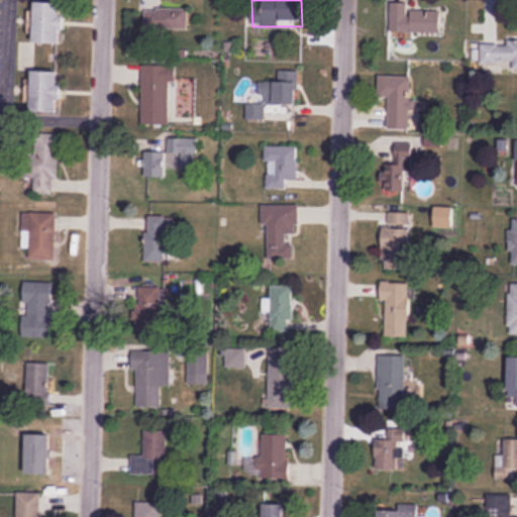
[(63,43),(63,2),(35,2),(35,43),(63,43)]
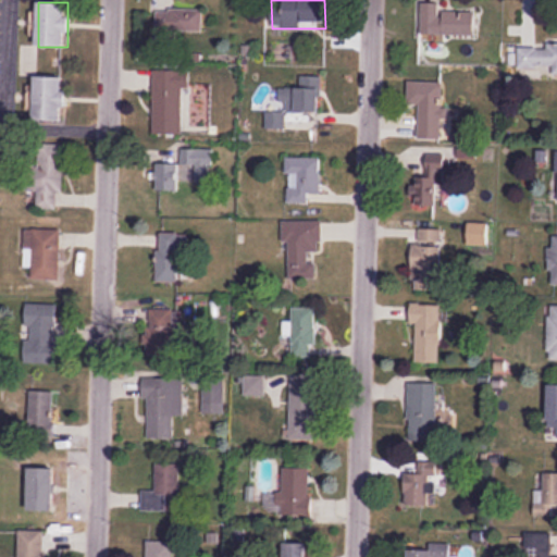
[(156,31),(202,32),(203,10),(156,9),(156,31)]
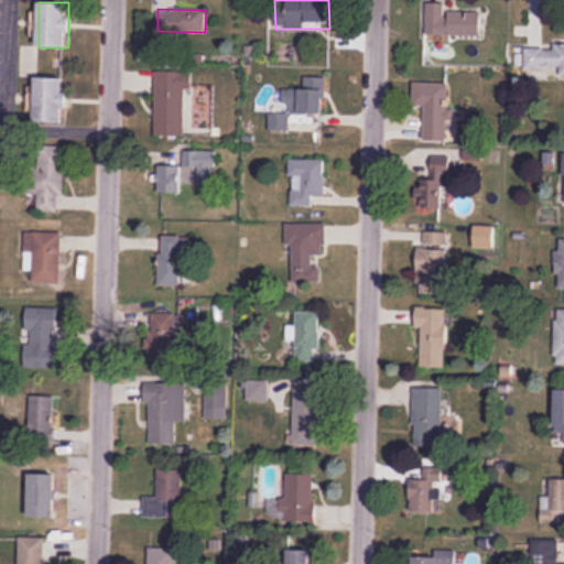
[(449,12),(449,38),(481,38),(481,12),(449,12)]
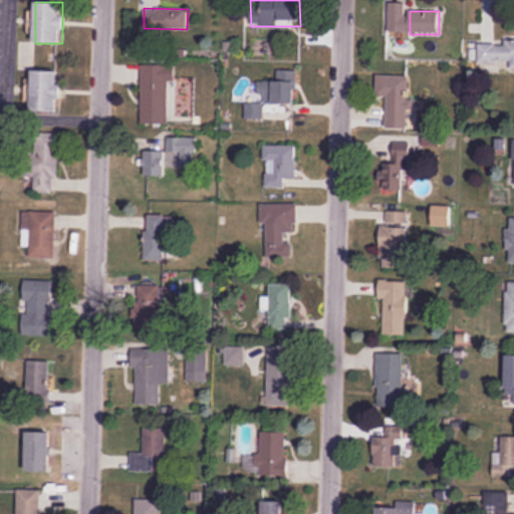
[(17,69),(32,69),(32,42),(17,42),(17,69)]
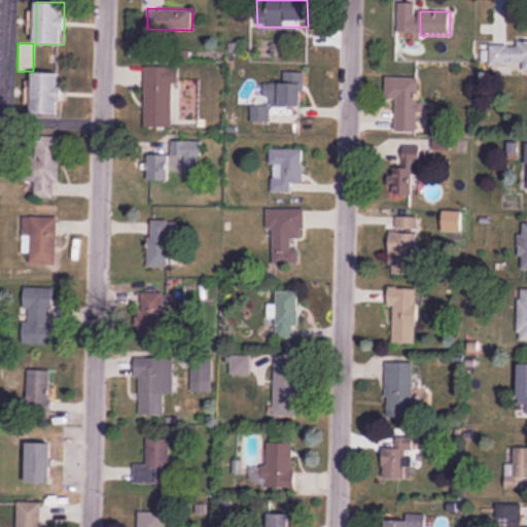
[(524,64),(524,72),(526,71),(526,43),(491,44),(491,64),(524,64)]
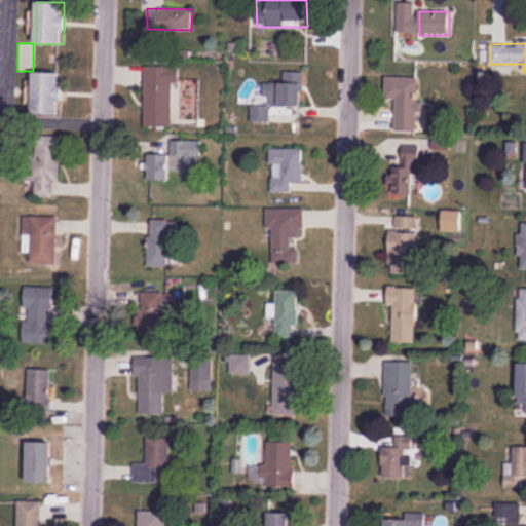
[(144,67),(144,127),(172,127),(172,82),(180,82),(180,67),(144,67)]
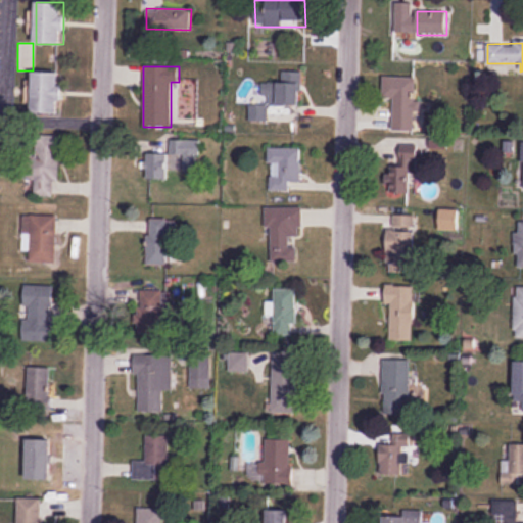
[(60,72),(33,72),(33,113),(60,113),(60,72)]
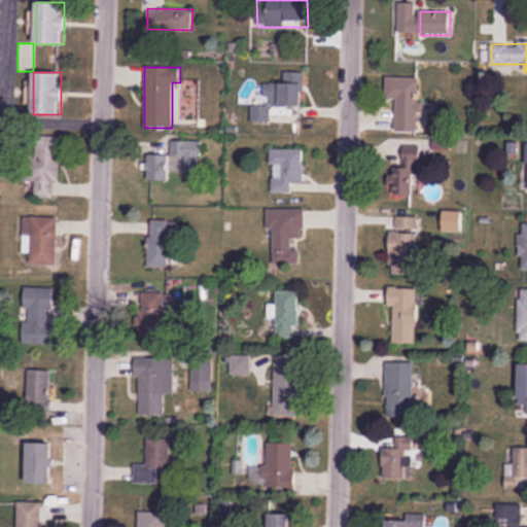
[(304,106),(304,72),(283,72),(283,88),(279,88),(279,106),(304,106)]
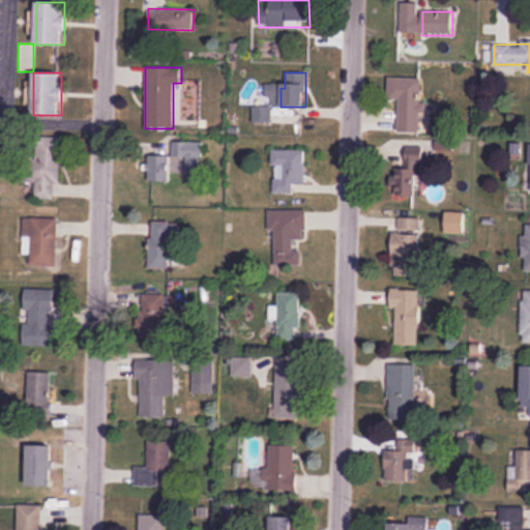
[(422,78),(396,78),(396,123),(422,123),(422,78)]
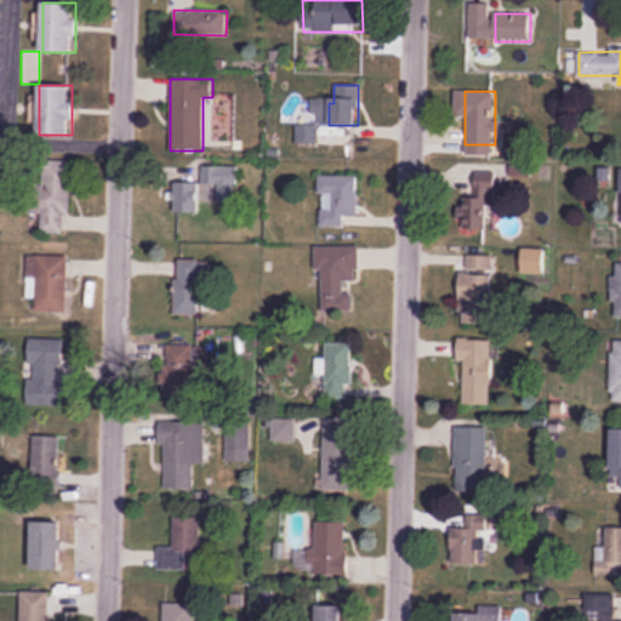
[(69,160),(41,160),(40,188),(29,187),(28,214),(41,214),(41,234),(68,235),(69,160)]
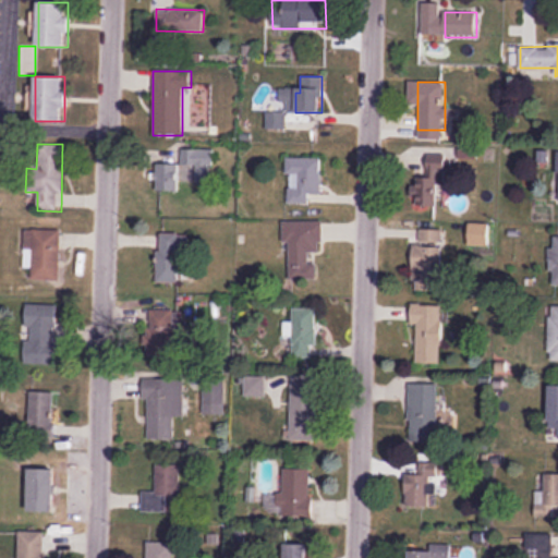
[(215,149),(191,150),(191,183),(215,183),(215,149)]
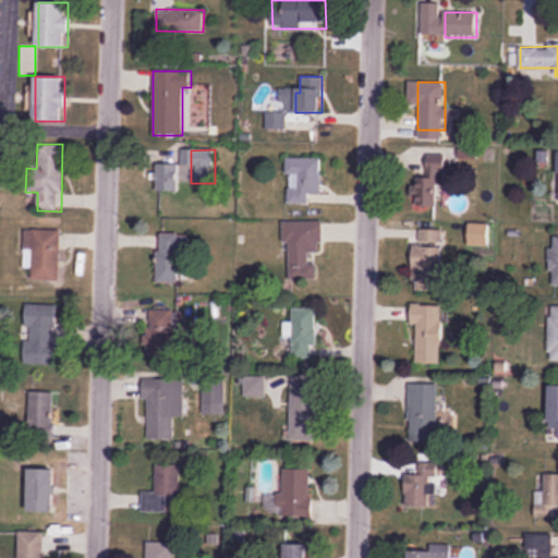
[(441,207),(443,155),(426,155),(425,179),(412,179),(411,207),(441,207)]
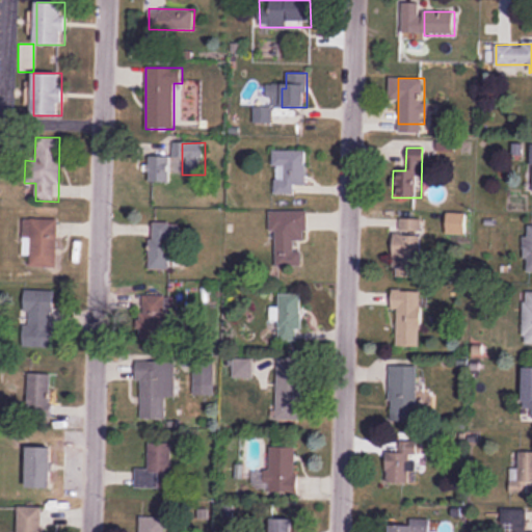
[(307,151),(273,151),(273,195),(295,195),(295,184),(307,184),(307,151)]
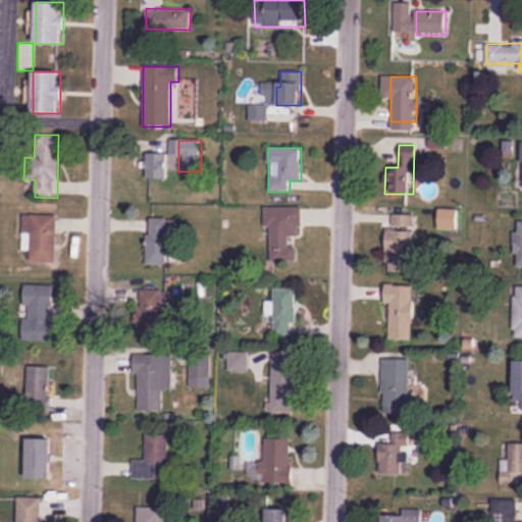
[(170,178),(170,152),(146,152),(146,178),(170,178)]
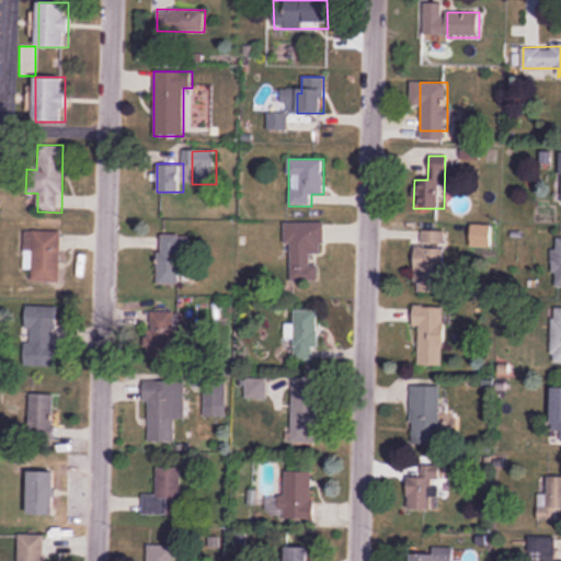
[(290,245),(290,282),(317,282),(317,254),(324,254),(324,222),(284,222),(284,245),(290,245)]
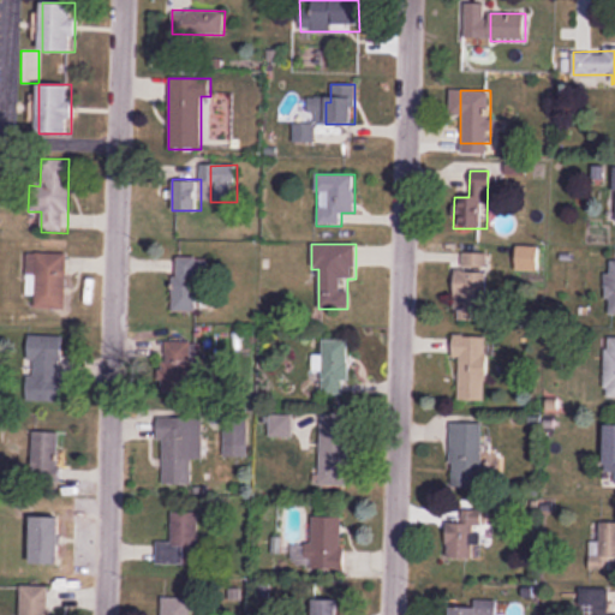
[(487,314),(489,252),(457,252),(455,314),(487,314)]
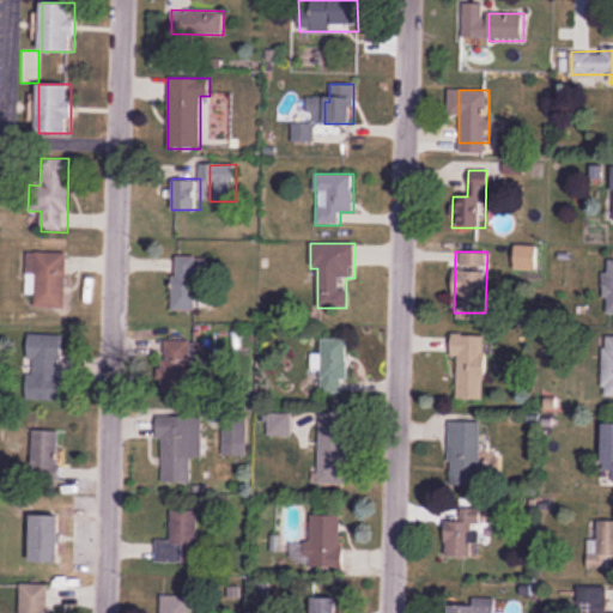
[(67,309),(67,253),(26,253),(26,295),(35,295),(35,309),(67,309)]
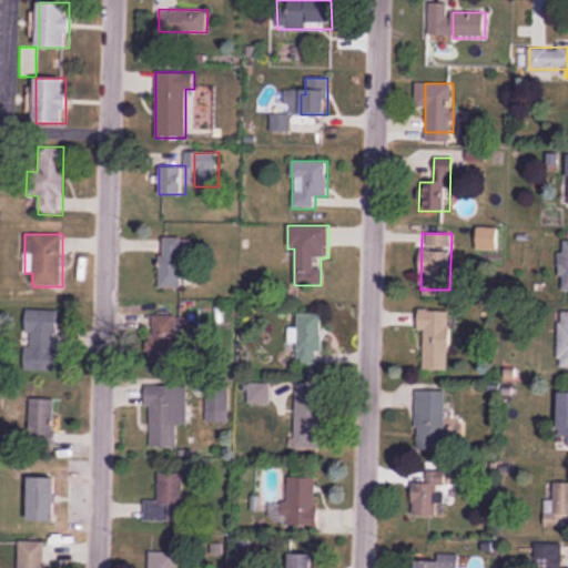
[(182,288),(183,254),(192,254),(192,239),(160,239),(160,288),(182,288)]
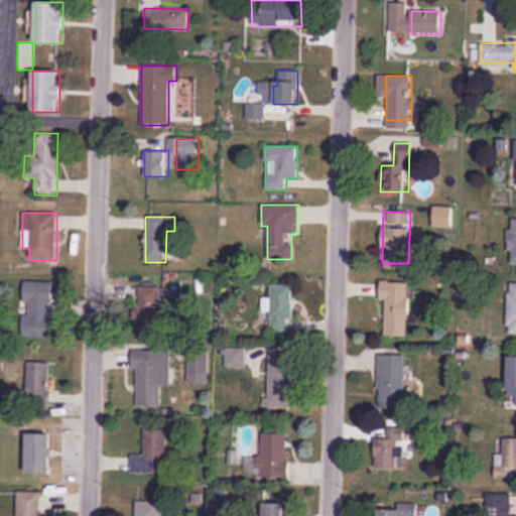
[(23,282),(22,337),(53,338),(54,282),(23,282)]
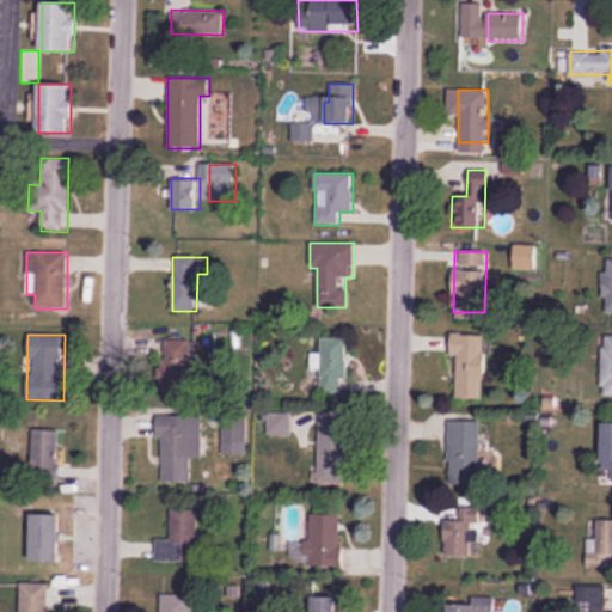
[(456,356),(456,399),(484,399),(484,335),(451,335),(451,356),(456,356)]
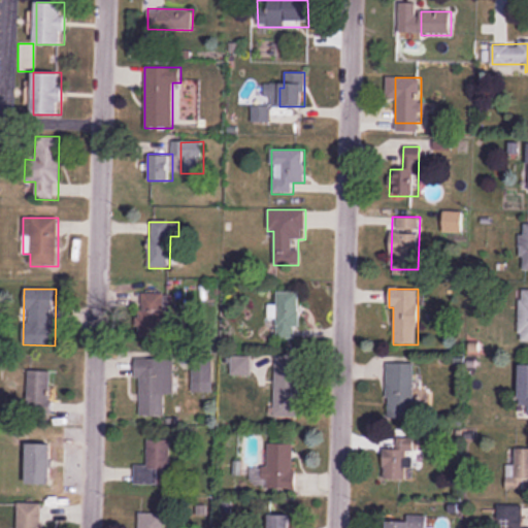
[(268,304),(268,324),(275,324),(275,339),(297,339),(297,293),(276,293),(276,304),(268,304)]
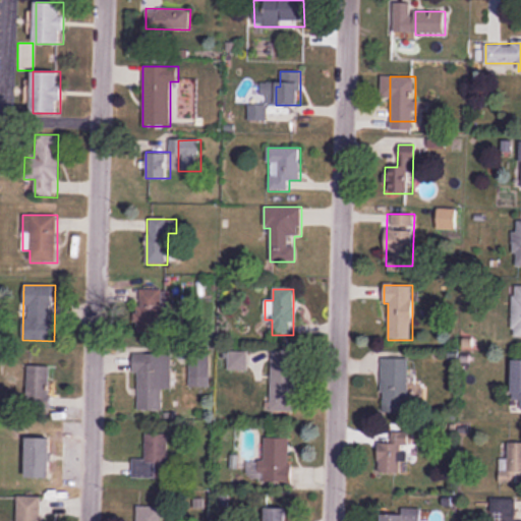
[(162,290),(137,290),(137,333),(162,333),(162,290)]
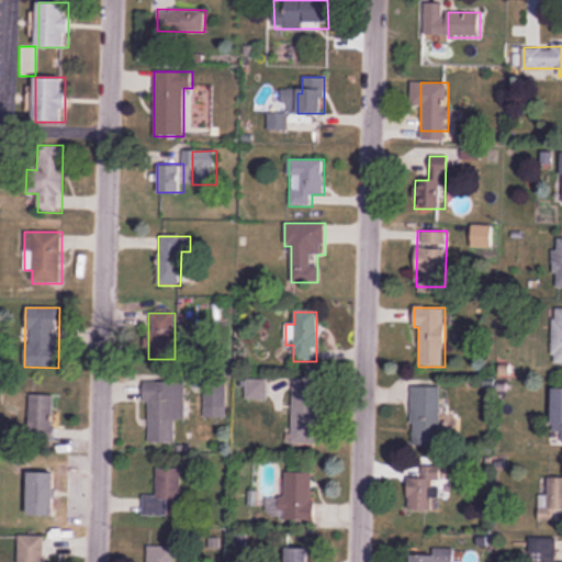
[(146,381),(146,444),(175,444),(175,419),(184,419),(184,381),(146,381)]
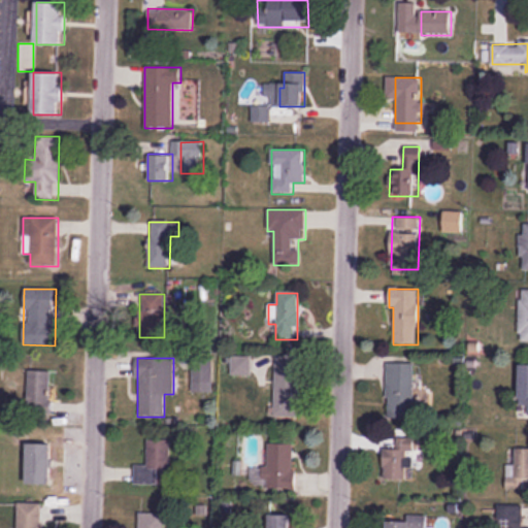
[(192,392),(212,392),(212,358),(192,358),(192,392)]
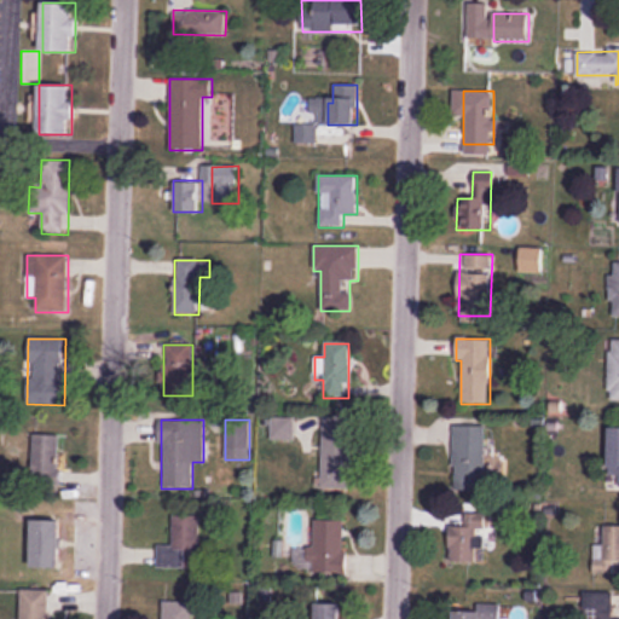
[(485,426),(453,426),(452,491),(484,491),(485,426)]
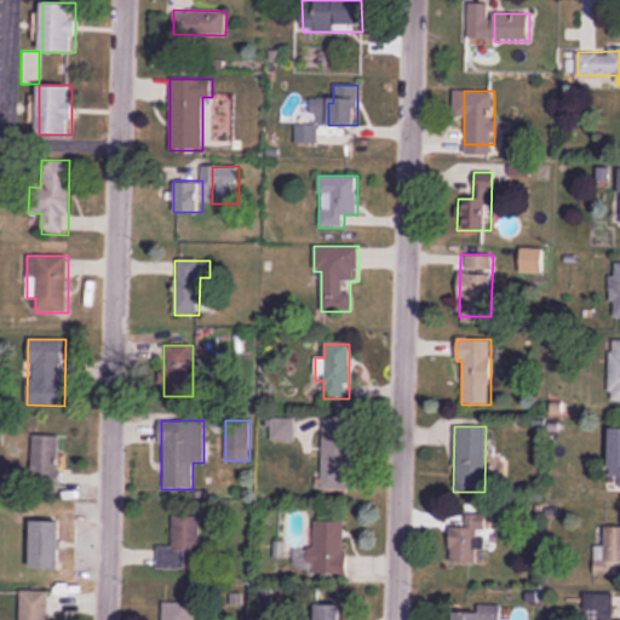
[(609,491),(619,489),(619,428),(609,429),(609,491)]
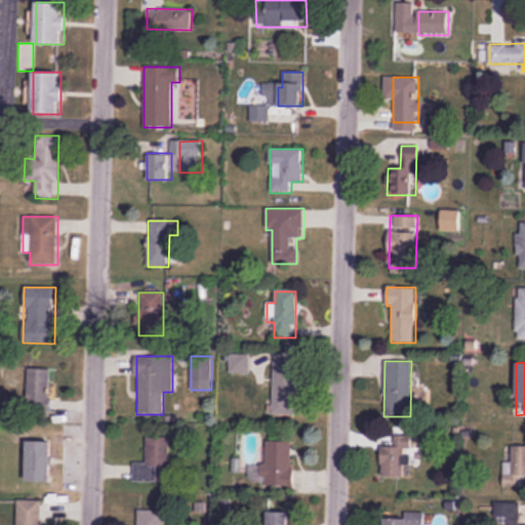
[(51,369),(28,369),(28,412),(51,412),(51,369)]
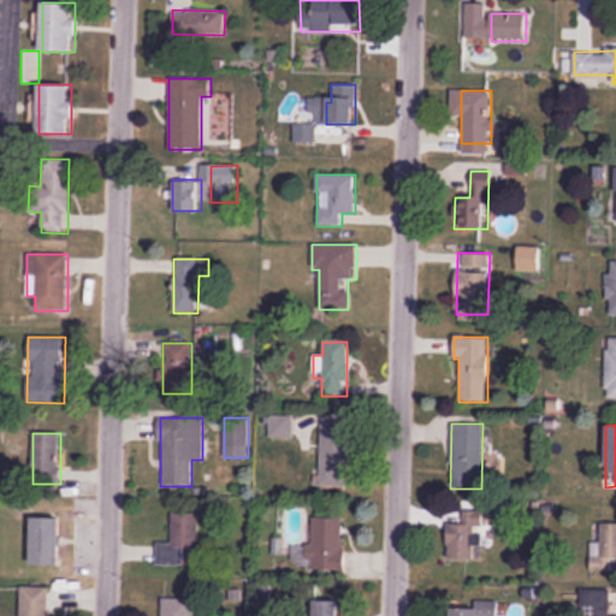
[(339,446),(321,446),(321,471),(339,471),(339,446)]
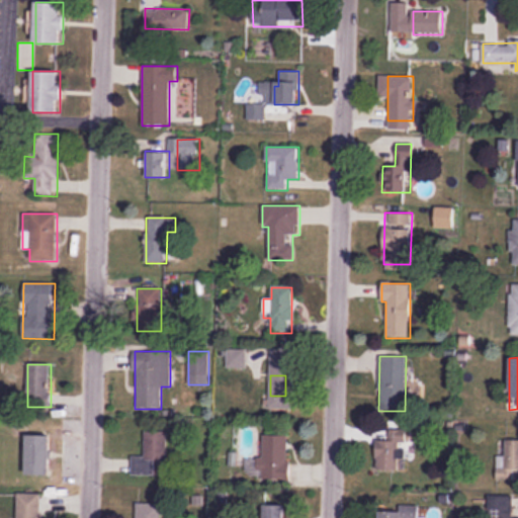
[(131,476),(166,477),(166,429),(144,429),(144,456),(132,456),(131,476)]
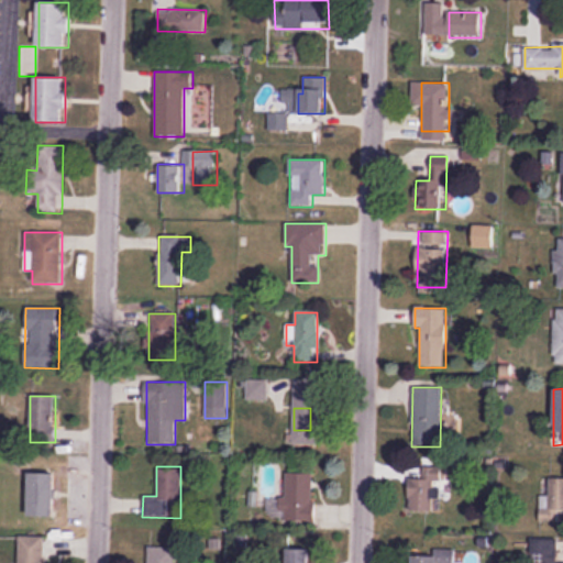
[(440,466),(422,466),(422,478),(409,478),(409,512),(440,512),(440,466)]
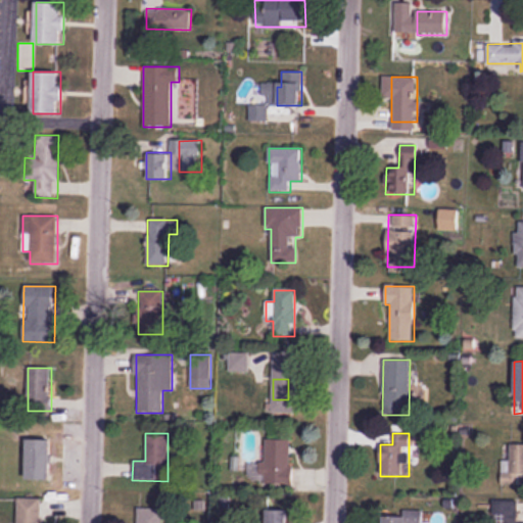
[(266,439),(265,462),(262,462),(260,484),(291,484),(292,439),(266,439)]
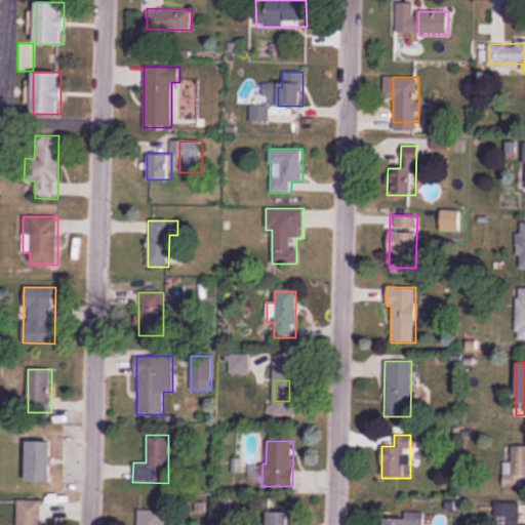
[(28,482),(51,482),(51,442),(28,442),(28,482)]
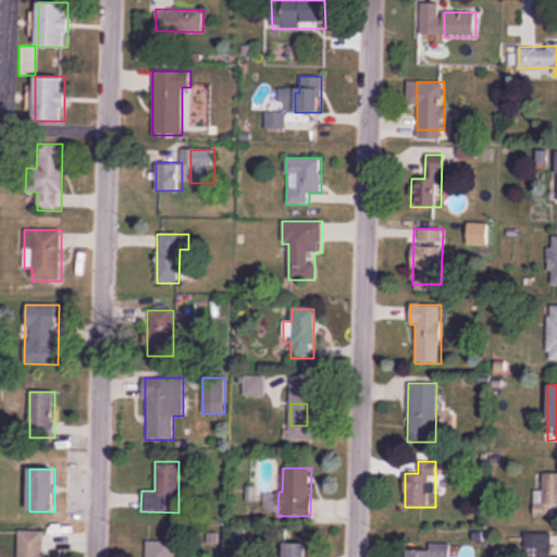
[(534,491),(534,517),(556,516),(556,472),(543,472),(543,491),(534,491)]
